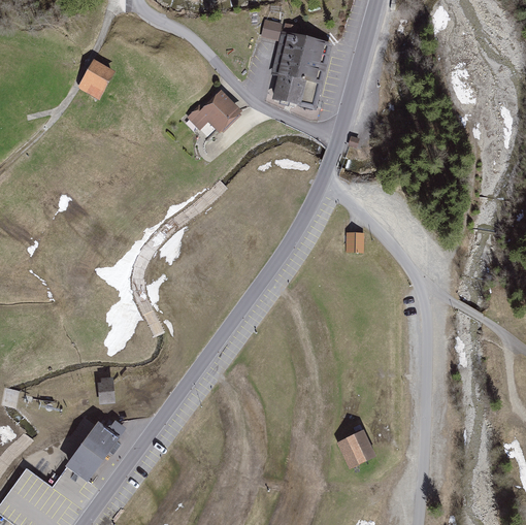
[(278,23),(263,19),(258,35),(274,39),(278,23)]
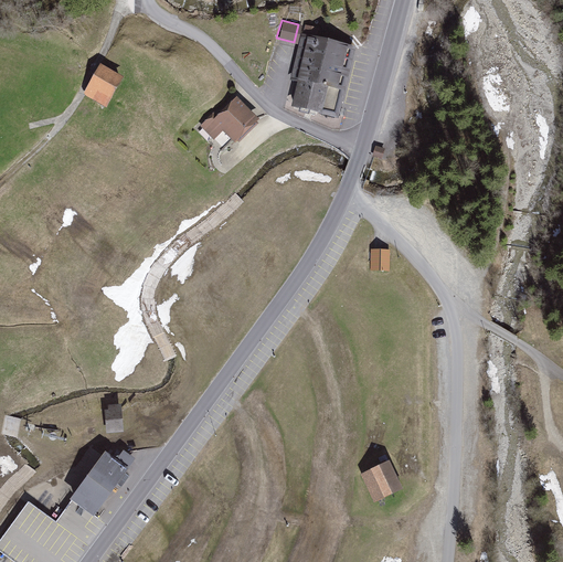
[(330,113),(346,42),(298,31),(283,102),(330,113)]
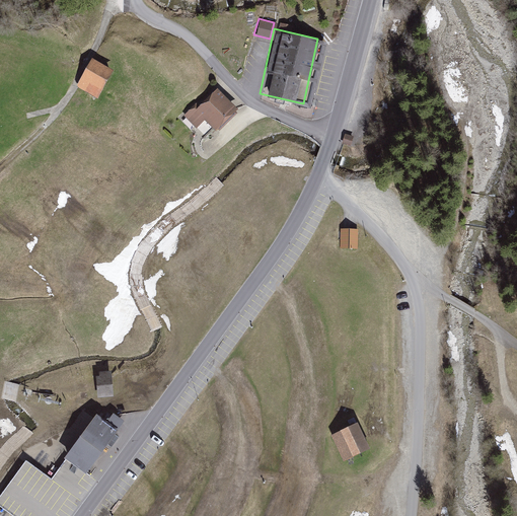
[(77,85),(98,97),(114,70),(92,59),(77,85)]
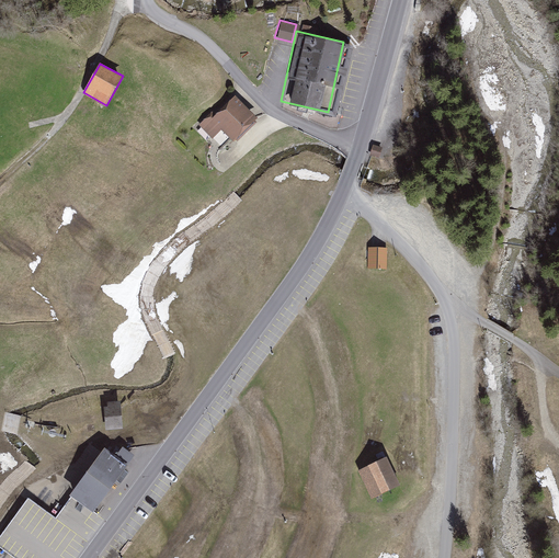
[(224,131),(237,144),(260,122),(239,99),(219,117),(215,112),(202,125),(215,139),(224,131)]
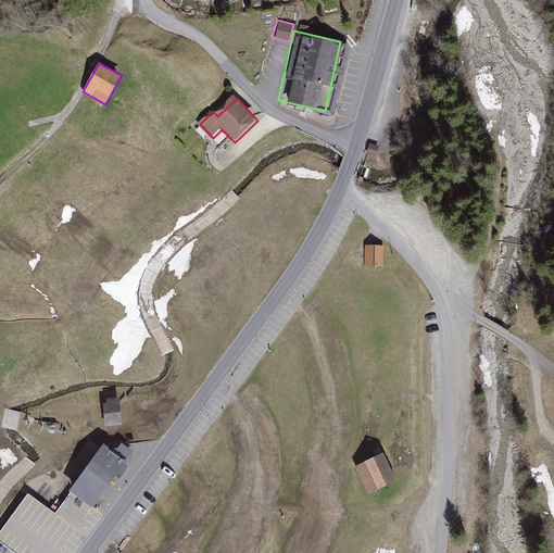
[(373,152),(376,143),(368,141),(365,150),(373,152)]
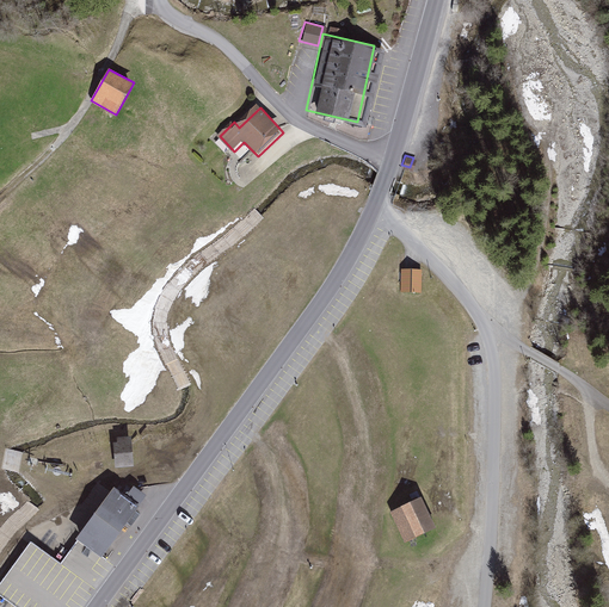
[(413,267),(401,267),(400,287),(422,289),(422,283),(423,267),(413,267)]
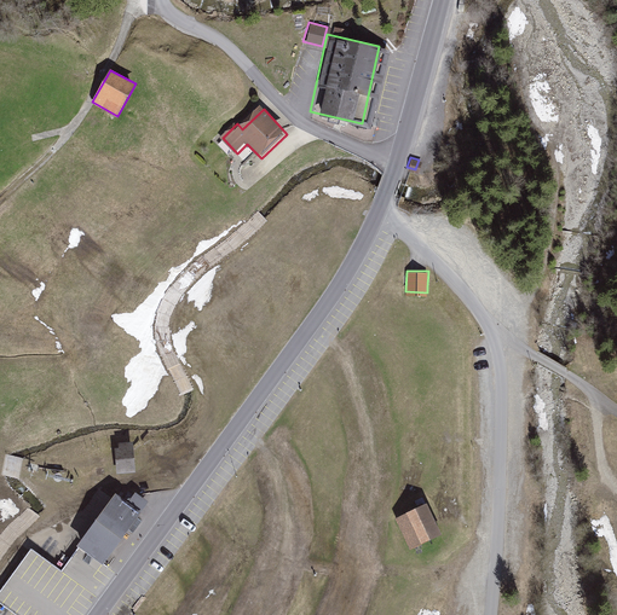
[(115,469),(132,469),(132,456),(131,441),(114,441),(115,457),(115,469)]
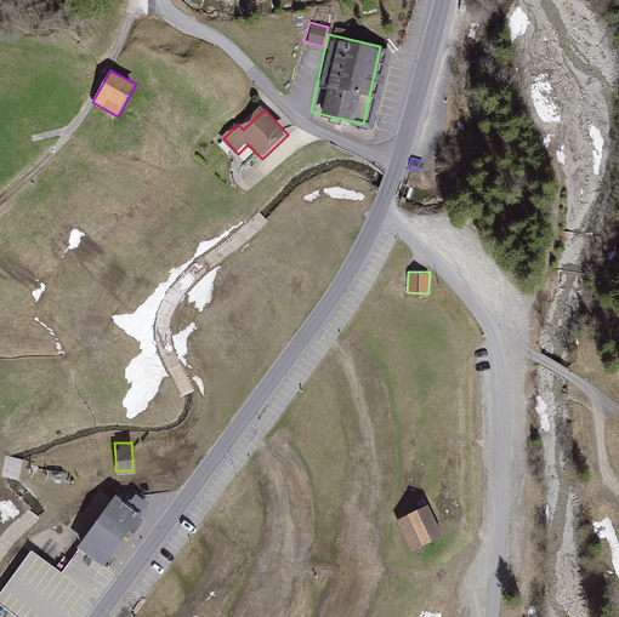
[(131,524),(147,502),(134,493),(126,503),(114,495),(75,548),(89,556),(101,566),(131,524)]
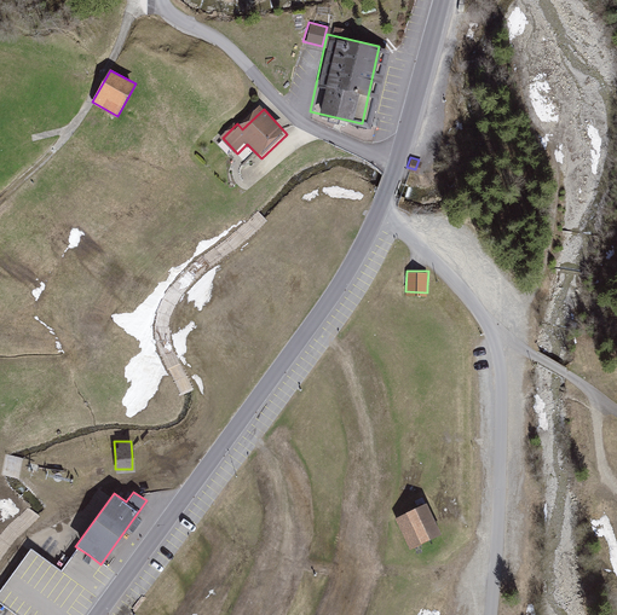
[(426,500),(396,517),(413,550),(443,533),(426,500)]
